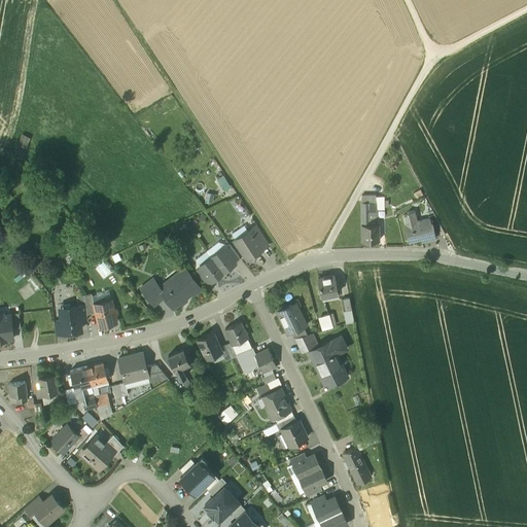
[(226,189),(233,186),(226,174),(220,178),(226,189)]
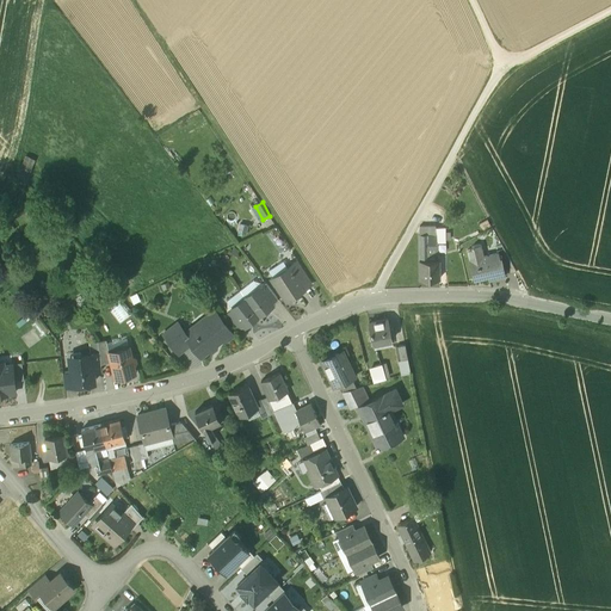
[(499,221),(492,209),(486,213),(492,224),(499,221)]
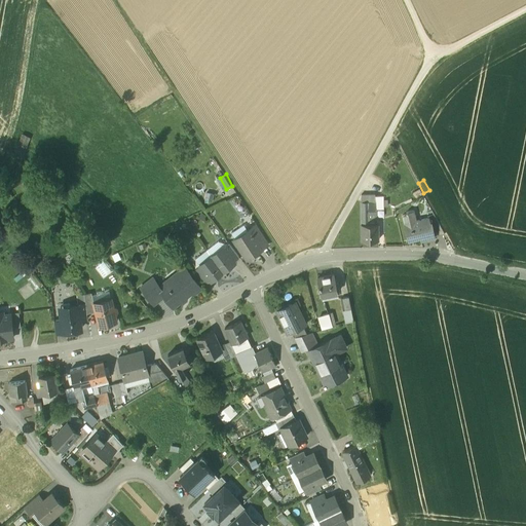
[(383,195),(375,196),(375,209),(383,209),(383,195)]
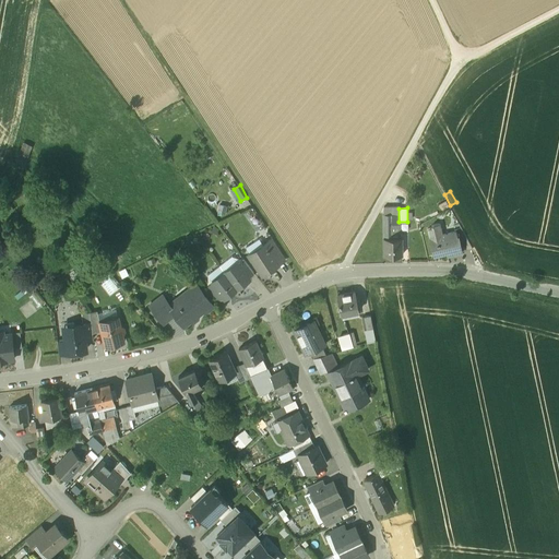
[(391,238),(391,215),(383,215),(383,238),(383,256),(402,256),(402,238),(391,238)]
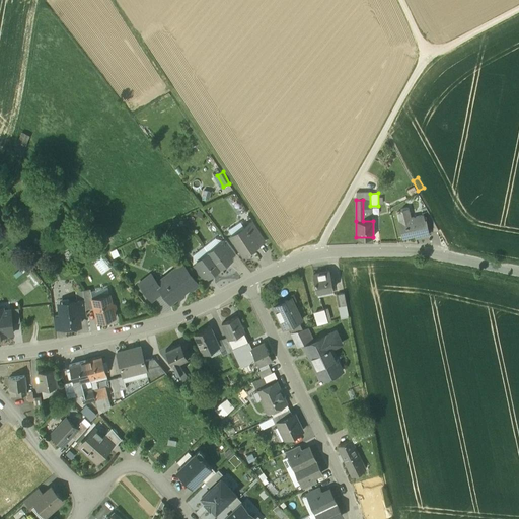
[(409,207),(400,209),(400,211),(396,212),(398,220),(411,218),(409,207)]
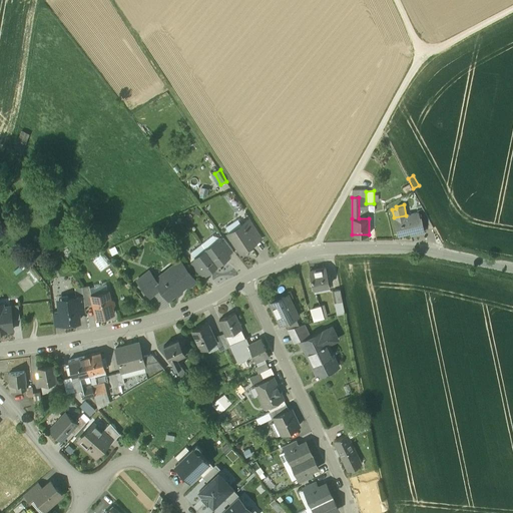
[(433,228),(421,205),(416,206),(418,212),(419,217),(421,216),(424,231),(433,228)]
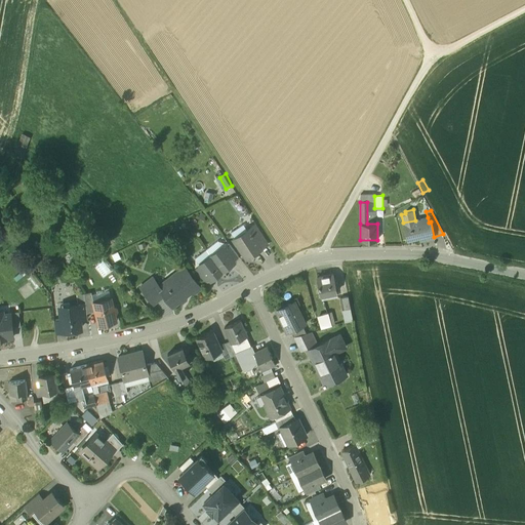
[(415,220),(403,223),(407,240),(419,237),(419,240),(434,237),(431,221),(429,223),(428,217),(415,220)]
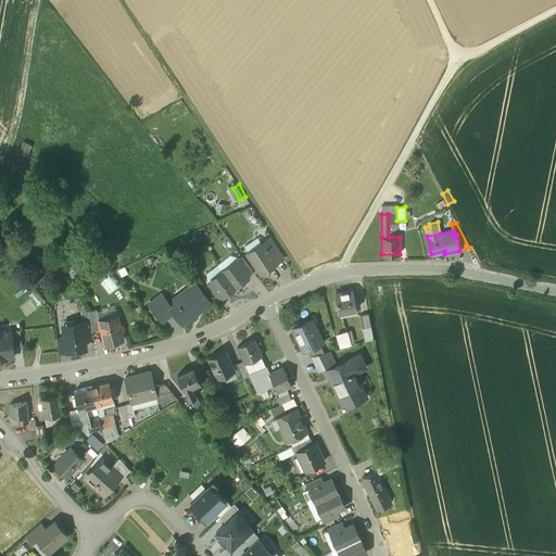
[(281,258),(268,239),(263,242),(276,262),(281,258)]
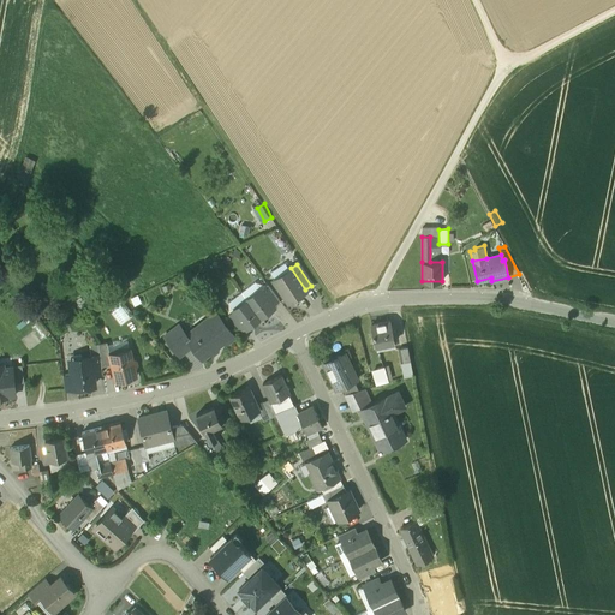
[(291,268),(274,280),(288,302),(305,291),(305,290),(291,268)]
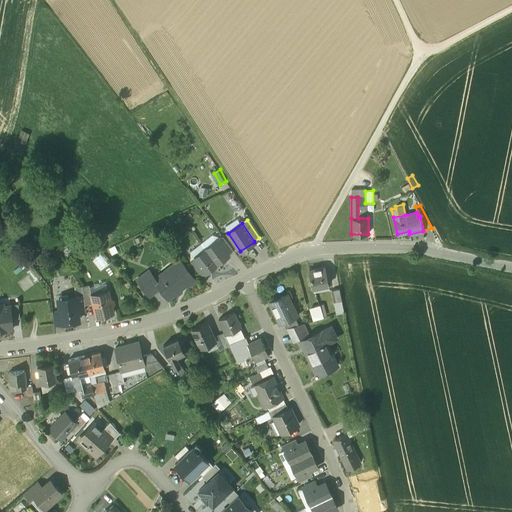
[(232,250),(222,237),(217,241),(227,254),(228,254),(232,250)]
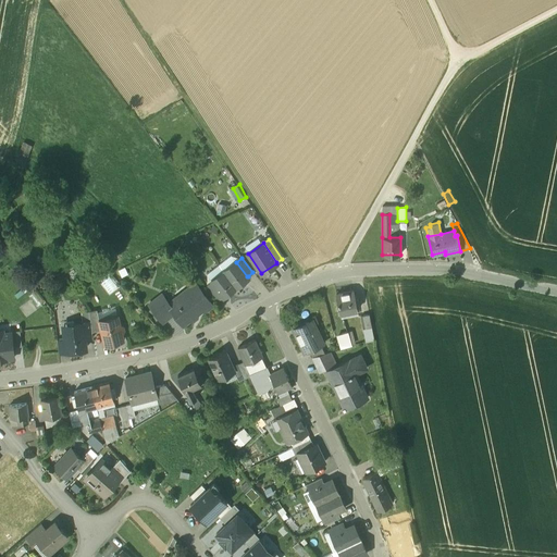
[(236,262),(236,261),(223,271),(236,287),(249,277),(248,276),(247,276),(236,262)]
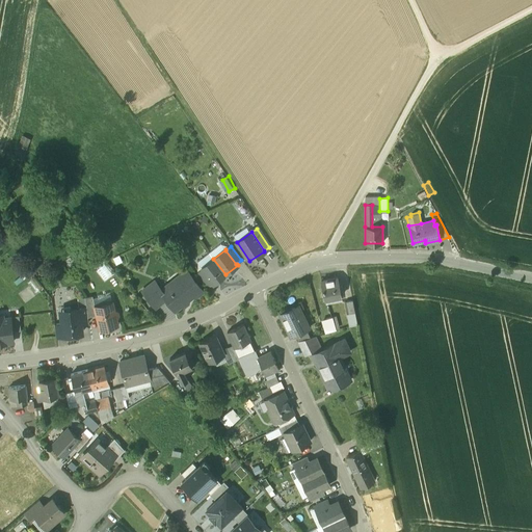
[(213,259),(201,268),(202,269),(212,283),(213,284),(225,274),(213,259)]
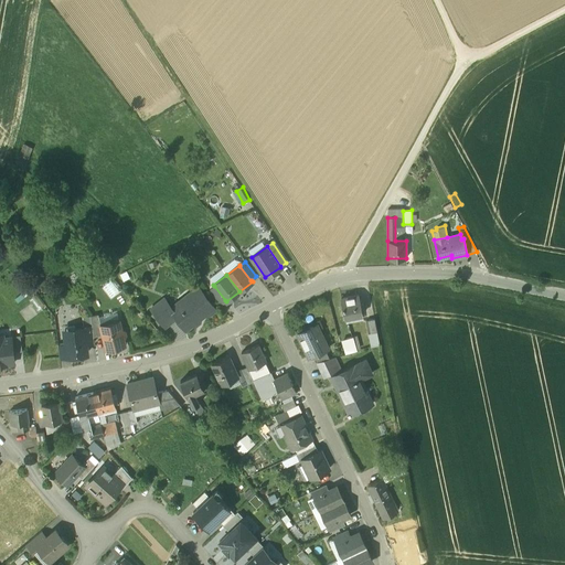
[(99,283),(112,299),(120,292),(109,276),(99,283)]
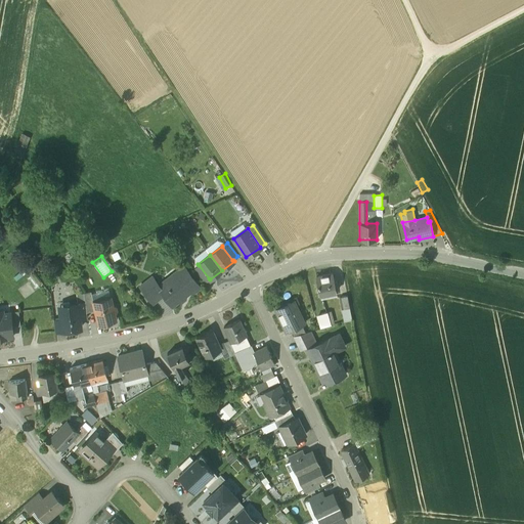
[(209,278),(199,265),(193,268),(204,282),(209,278)]
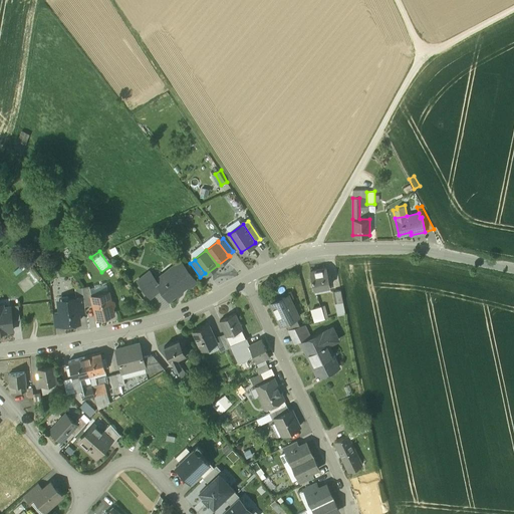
[(156,280),(155,281),(161,288),(169,299),(174,294),(178,295),(182,292),(182,288),(186,285),(190,286),(196,281),(180,261),(156,280)]
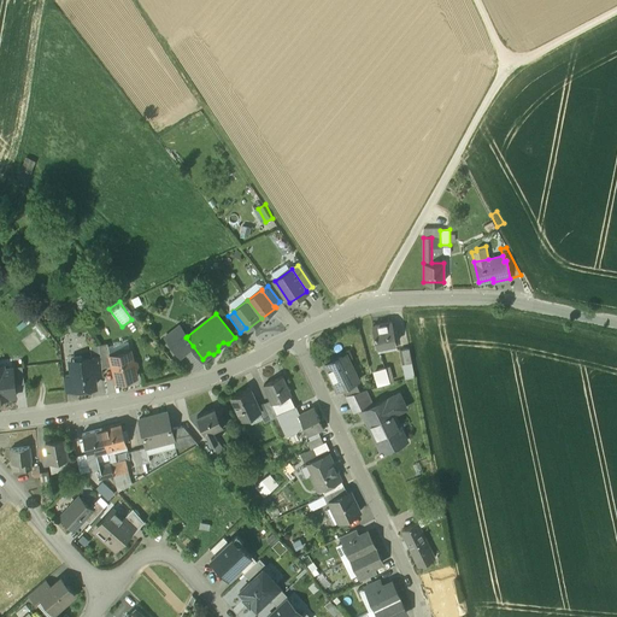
[(391,323),(372,327),(376,348),(395,345),(394,340),(398,339),(397,329),(393,330),(391,323)]
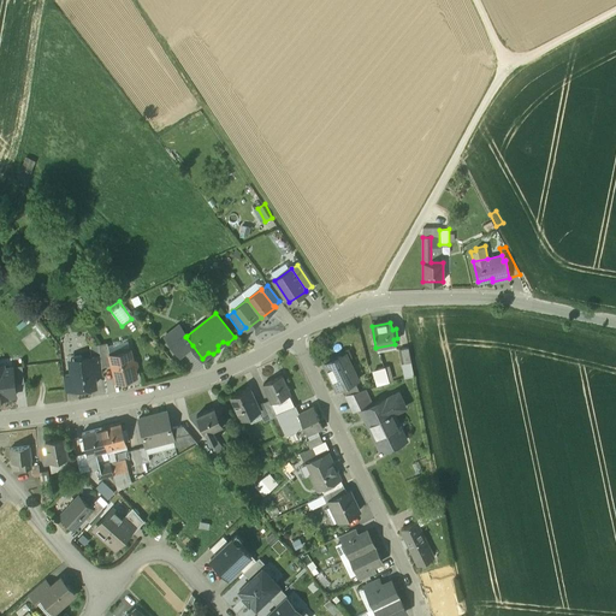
[(179,326),(165,337),(179,356),(193,345),(185,337),(187,336),(179,326)]
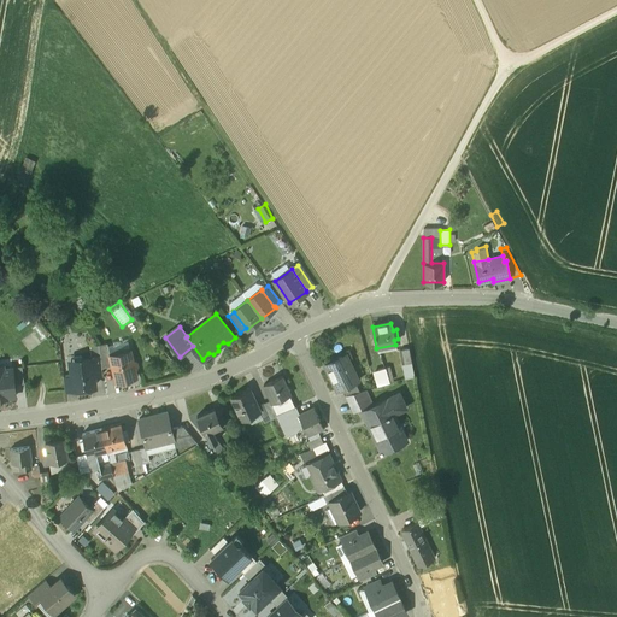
[(112,365),(107,345),(99,347),(100,356),(101,368),(112,365)]
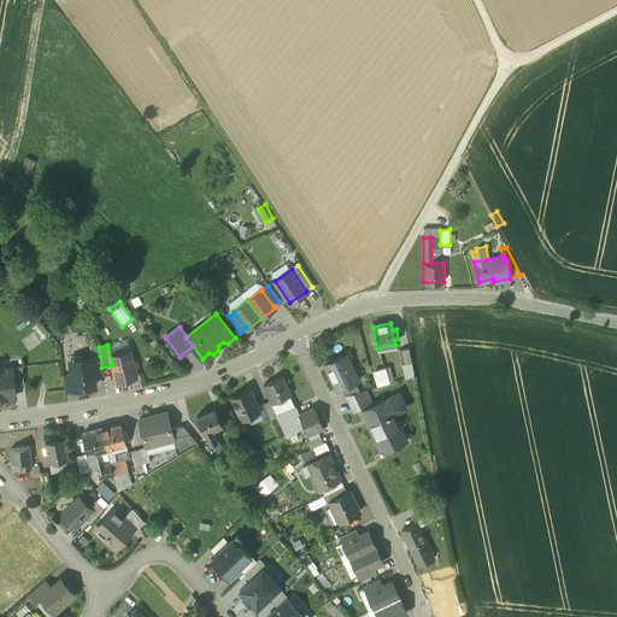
[(409,350),(400,351),(403,364),(411,363),(409,350)]
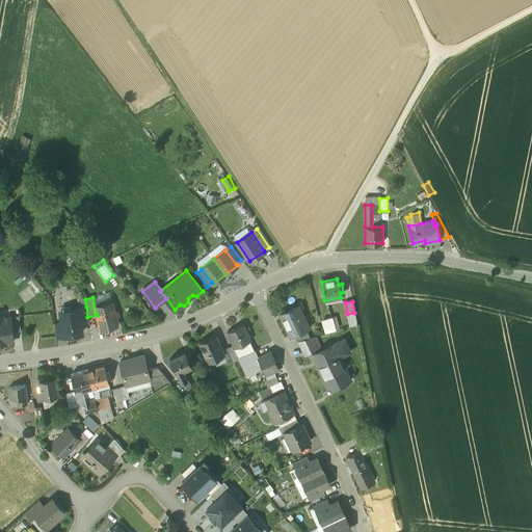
[(112,302),(95,307),(100,329),(117,325),(115,319),(117,316),(116,313),(113,311),(112,302)]
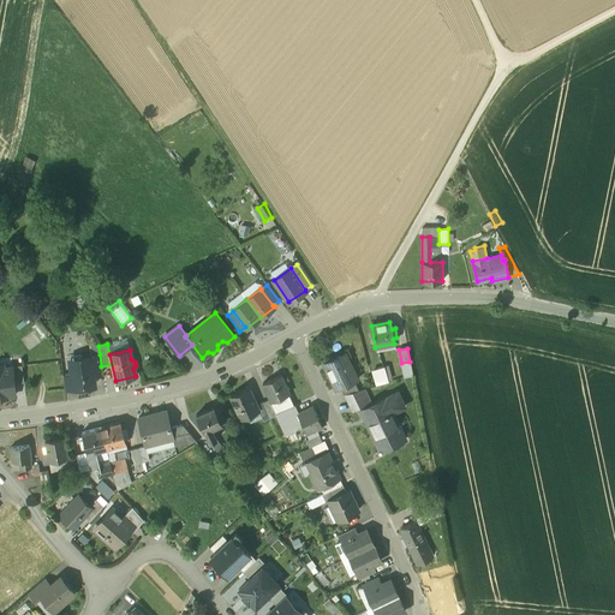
[(100,354),(90,356),(91,358),(93,375),(94,375),(102,374),(101,366),(100,354)]
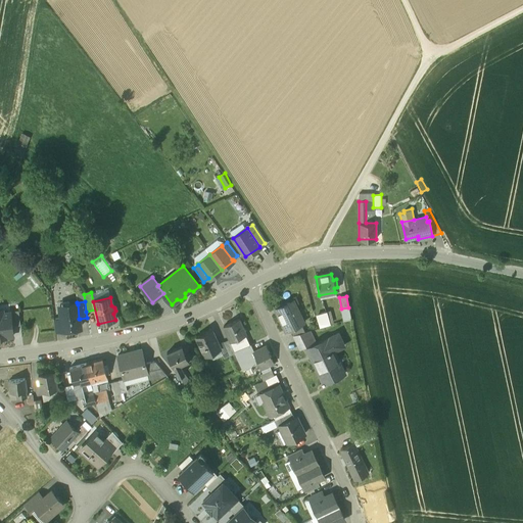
[(295,314),(289,302),(275,308),(286,331),(289,329),(301,324),(303,323),(298,313),(295,314)]
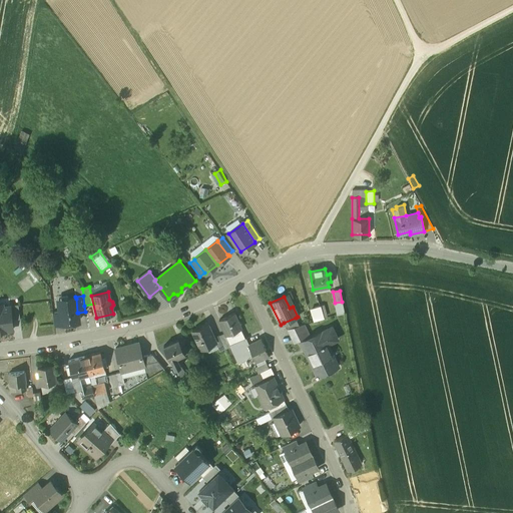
[(68,304),(58,305),(60,324),(60,325),(62,325),(64,326),(67,326),(69,324),(77,323),(76,315),(78,315),(78,313),(77,313),(76,299),(68,300),(68,304)]
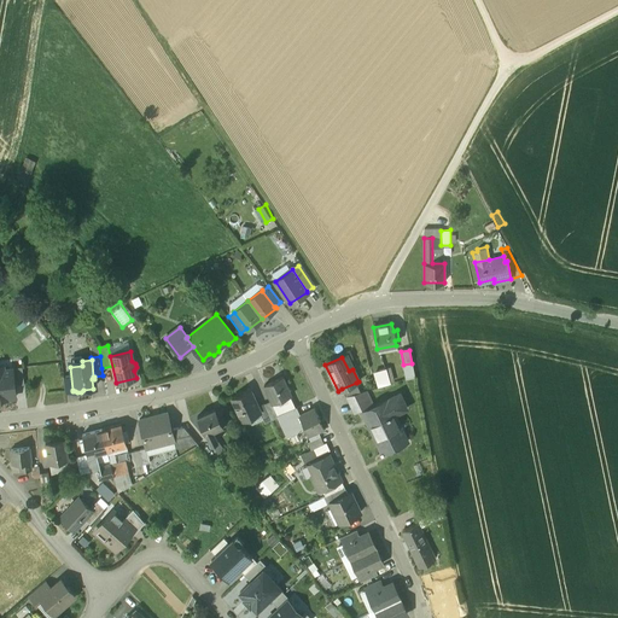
[(22,367),(12,368),(15,385),(24,384),(22,367)]
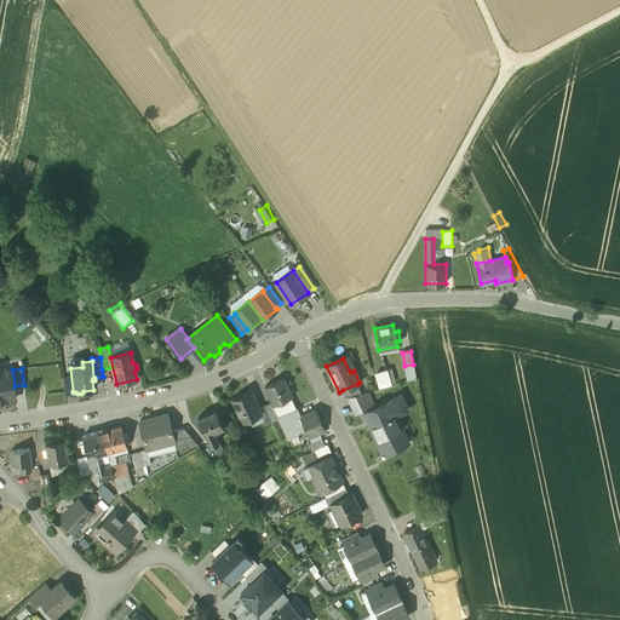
[(382,386),(395,384),(392,368),(379,371),(382,386)]
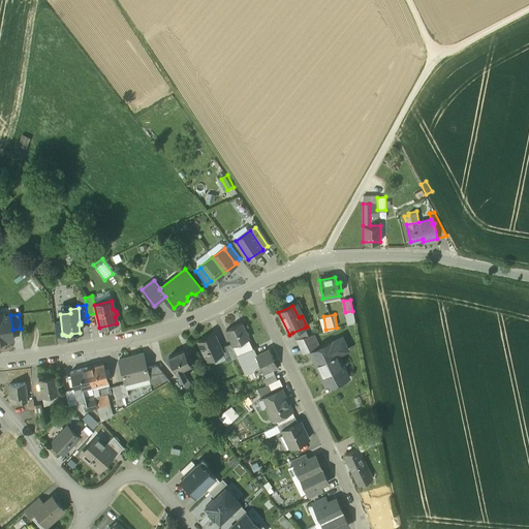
[(0,316),(0,342),(6,341),(13,340),(12,330),(10,315),(0,316)]
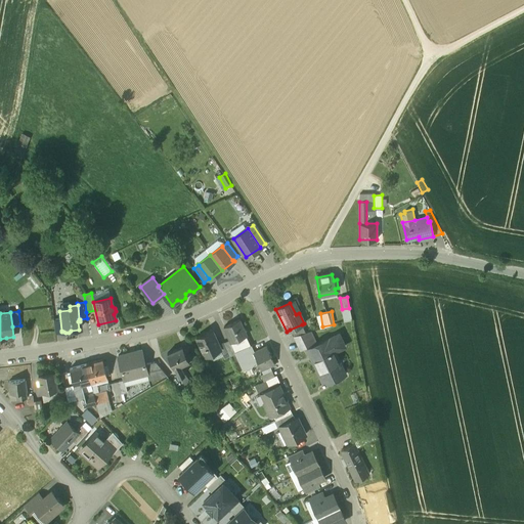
[(60,318),(53,319),(54,332),(61,331),(60,318)]
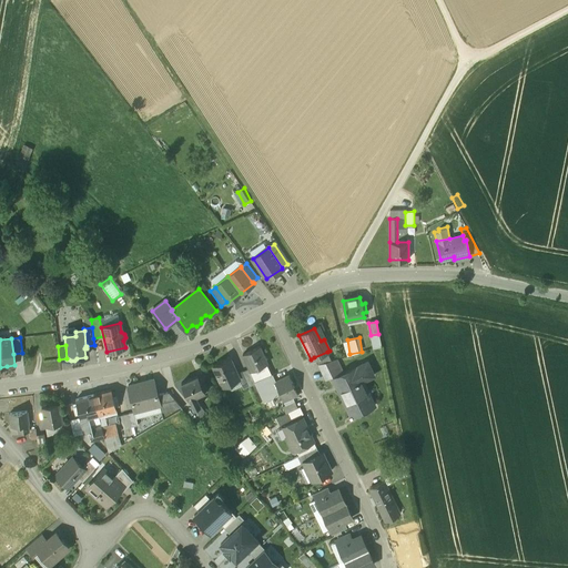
[(260,347),(242,355),(249,368),(251,372),(255,369),(267,364),(260,347)]
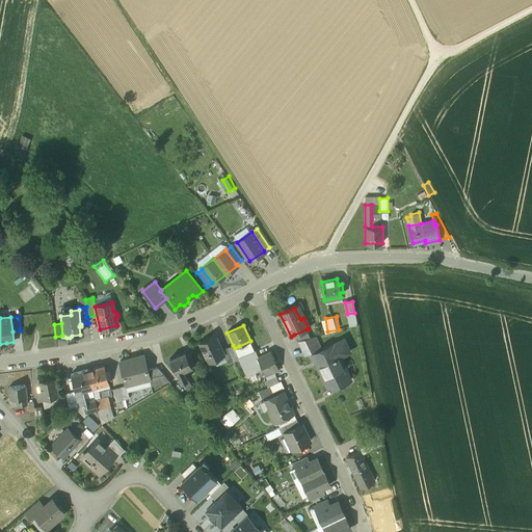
[(307,329),(294,335),(297,341),(299,341),(310,338),(307,329)]
